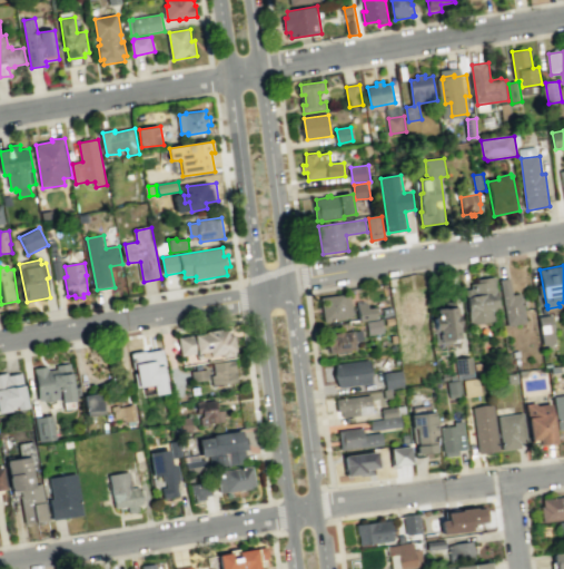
[(466,291),(472,325),(497,321),(495,312),(502,311),(500,290),(498,287),(496,277),(480,280),(480,283),(473,284),(474,290),(466,291)]
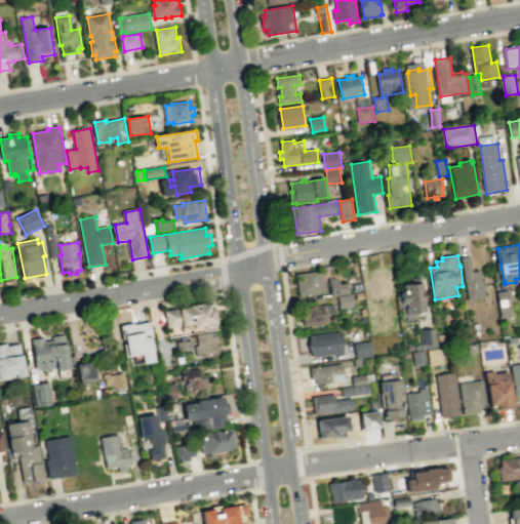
[(463,257),(472,256),(474,272),(482,271),(486,297),(470,300),(463,257)]
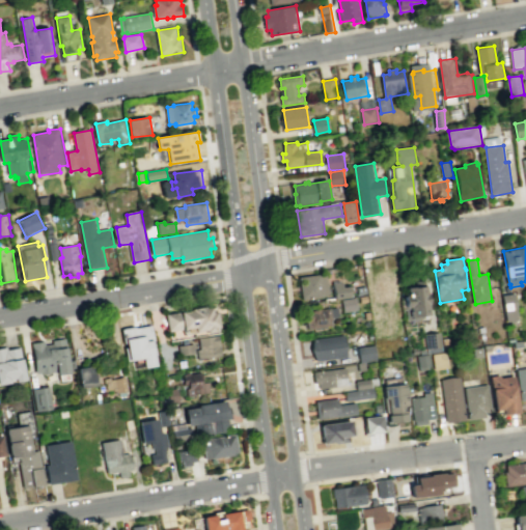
[(375,277),(379,302),(382,302),(382,306),(397,304),(396,301),(397,301),(397,300),(400,299),(399,297),(403,296),(399,270),(383,272),(383,276),(375,277)]
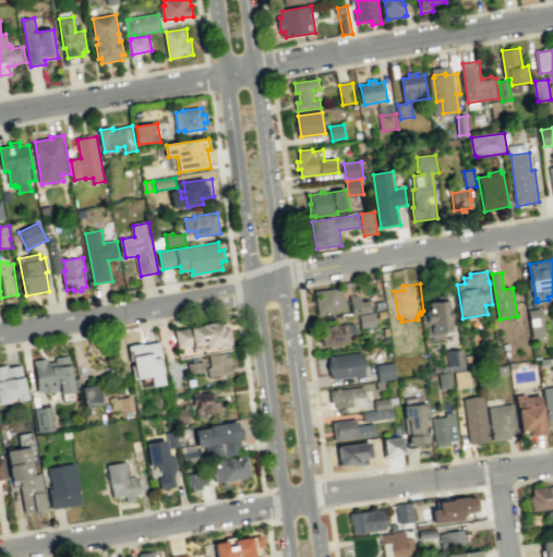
[(316,292),(320,315),(348,311),(345,288),(316,292)]
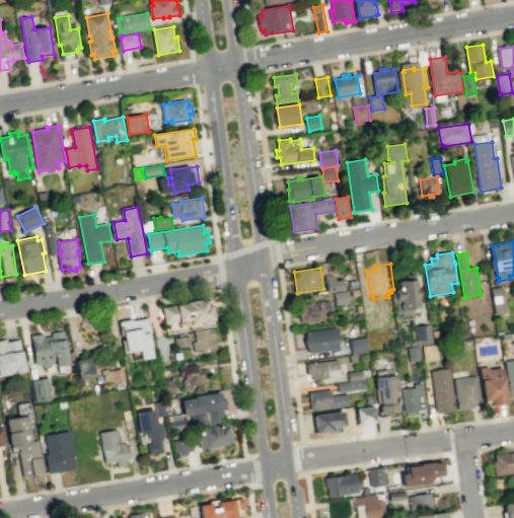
[(326,276),(329,293),(345,290),(344,280),(337,281),(336,276),(334,277),(334,275),(326,276)]
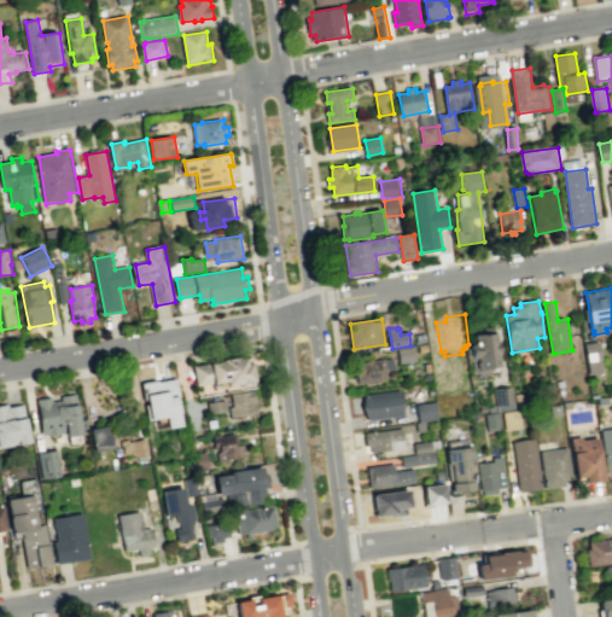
[(418,335),(419,344),(430,342),(427,333),(418,335)]
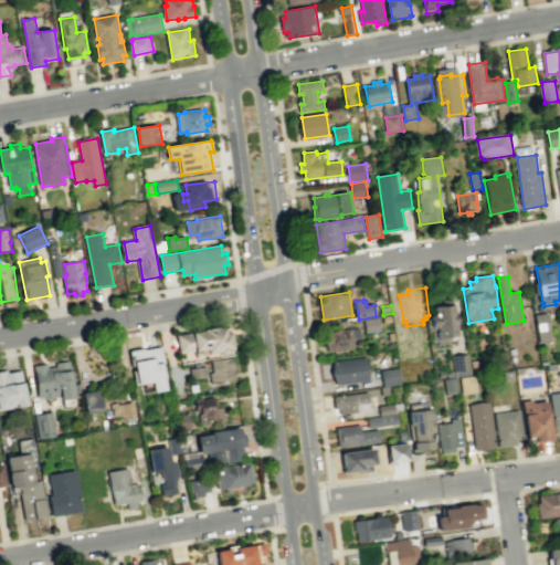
[(435,307),(436,313),(435,314),(435,316),(432,316),(435,342),(437,342),(456,339),(456,336),(458,335),(457,325),(458,325),(457,314),(455,314),(454,305),(435,307)]
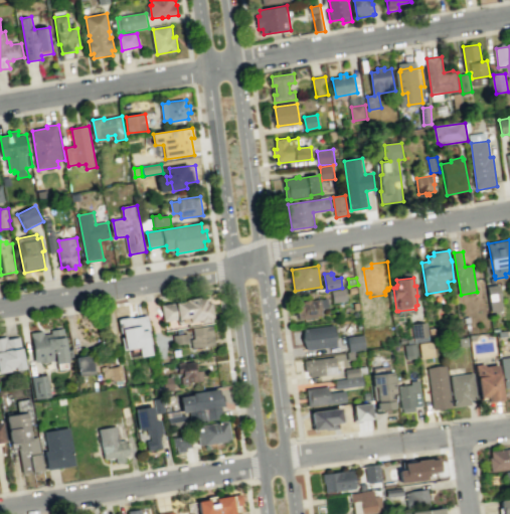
[(489,287),(490,300),(491,300),(493,312),(504,310),(503,300),(501,285),(489,287)]
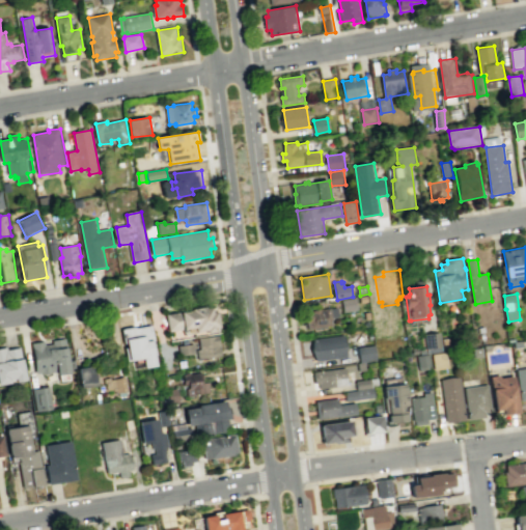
[(361,298),(369,296),(369,302),(362,304),(361,298)]
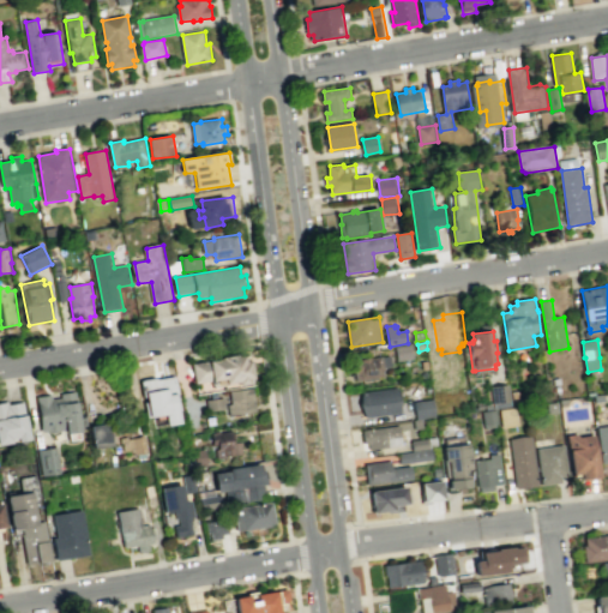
[(397,347),(414,344),(416,359),(399,361),(397,347)]
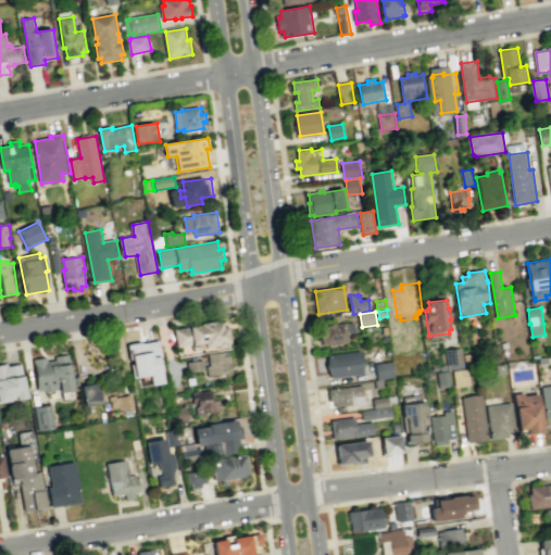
[(176,329),(179,348),(205,343),(205,348),(218,347),(218,349),(232,347),(228,327),(224,328),(223,322),(216,323),(216,322),(202,324),(202,325),(176,329)]
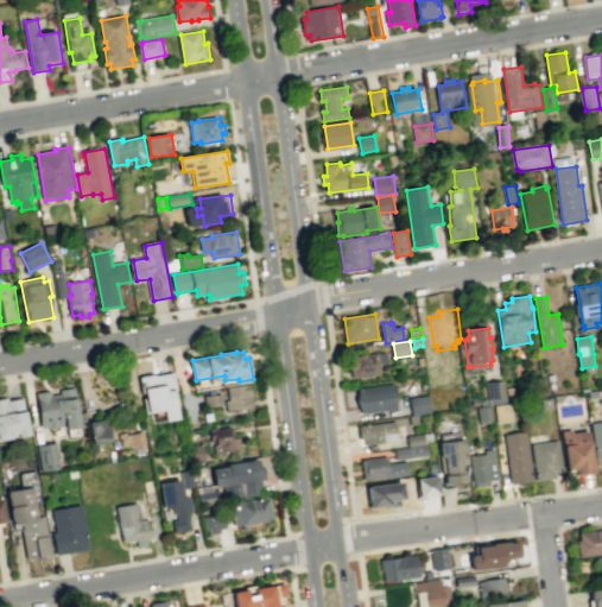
[(354,378),(382,373),(380,365),(391,362),(388,353),(379,355),(379,353),(372,355),(372,354),(352,358),(354,378)]
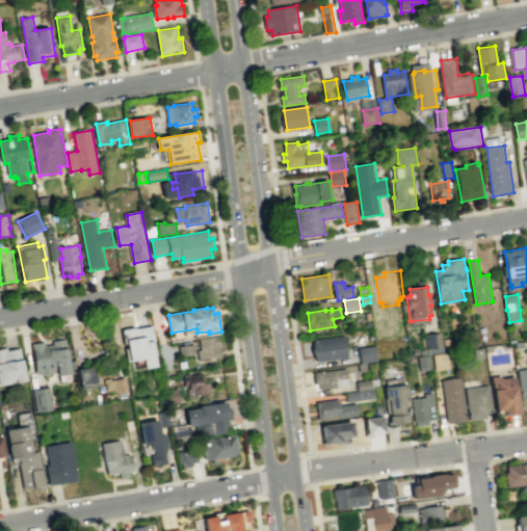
[(376,321),(378,339),(394,337),(392,320),(376,321)]
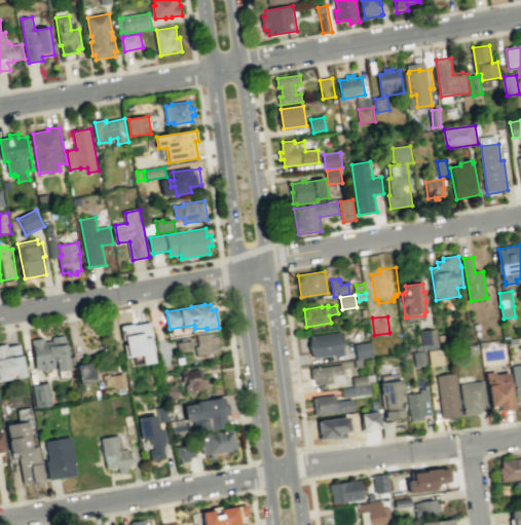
[(122,327),(137,324),(137,325),(152,323),(157,352),(155,352),(157,363),(145,365),(143,355),(128,359),(122,327)]
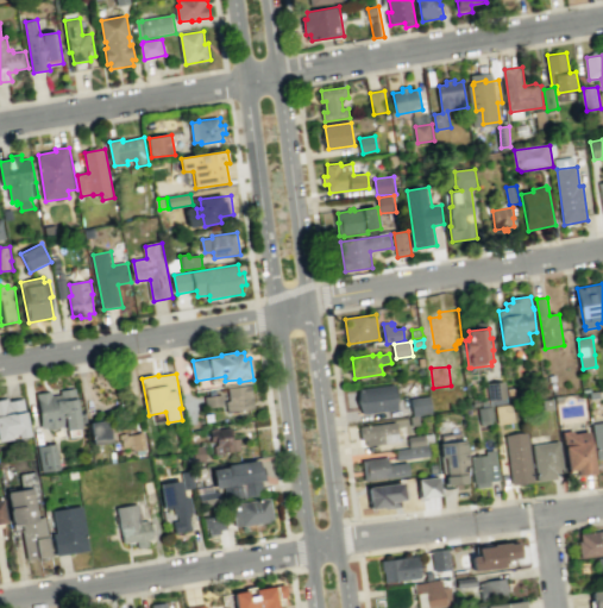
[(490,383),(492,406),(510,403),(507,381),(490,383)]
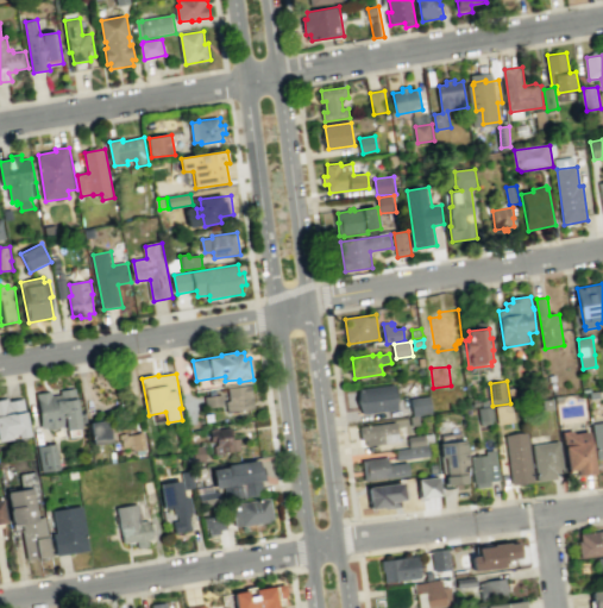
[(231,389),(232,401),(228,402),(230,413),(257,409),(253,384),(231,389)]
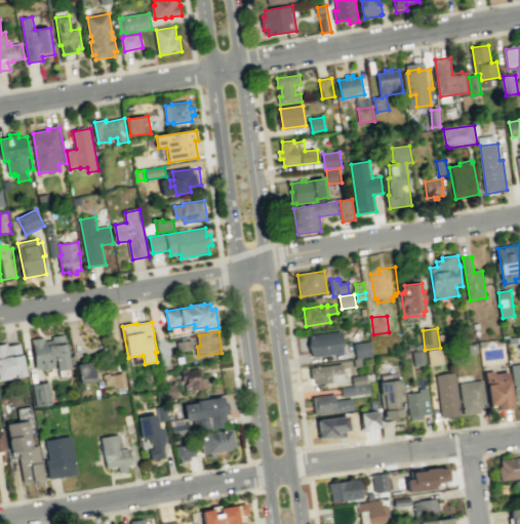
[(312,335),(315,357),(345,353),(343,331),(312,335)]
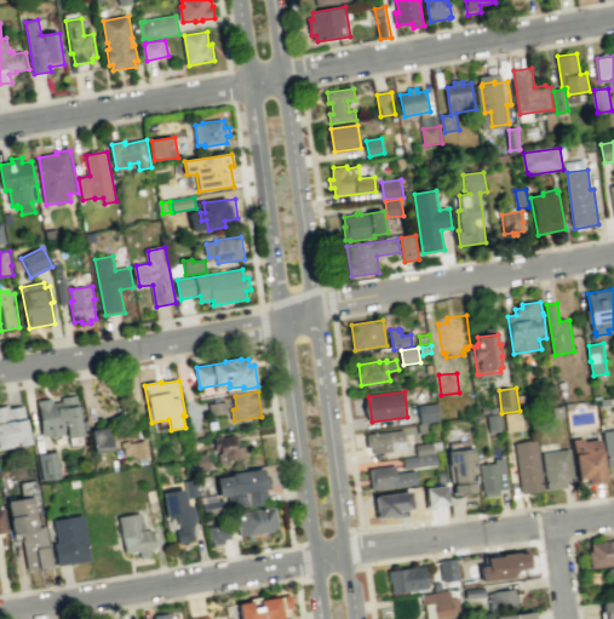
[(39,401),(45,436),(51,435),(51,437),(69,435),(69,439),(72,437),(73,446),(84,443),(82,436),(85,436),(79,395),(64,397),(64,402),(55,403),(55,399),(39,401)]
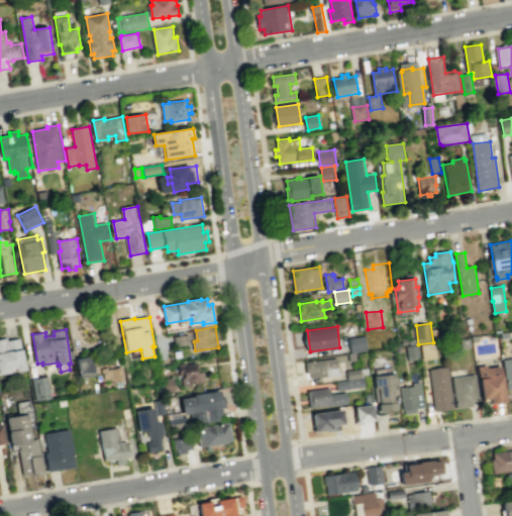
[(176,337),(177,346),(192,344),(191,335),(176,337)]
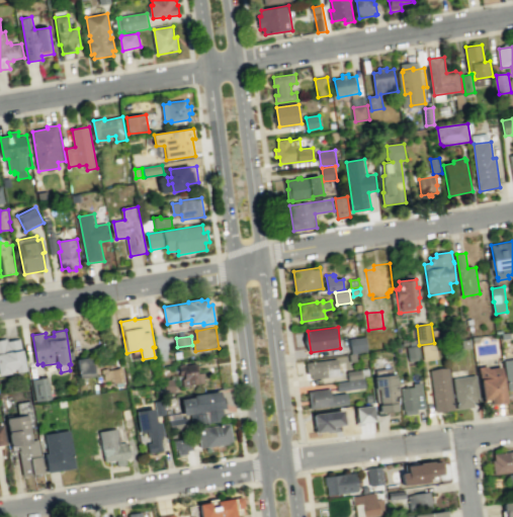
[(351,339),(353,354),(358,353),(369,352),(367,337),(351,339)]
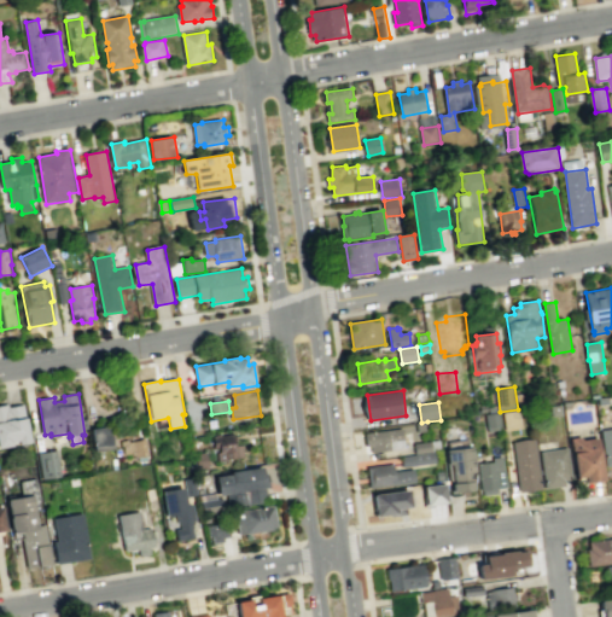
[(0,406),(0,449),(15,447),(15,442),(21,441),(22,444),(34,442),(27,405),(11,408),(11,405),(0,406)]
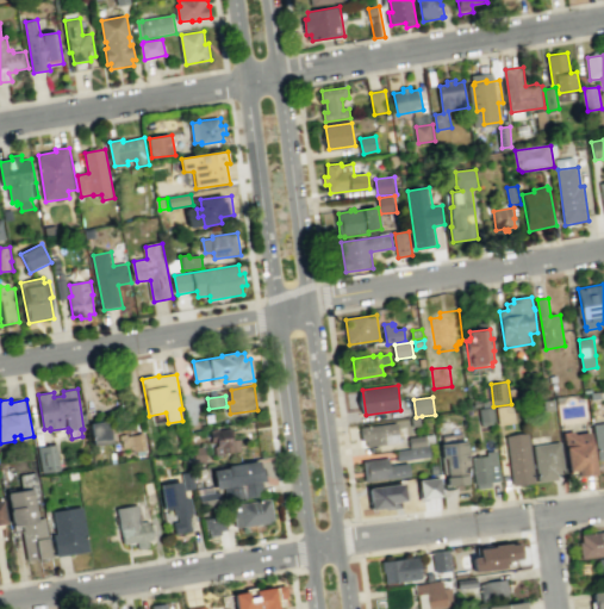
[(546,402),(556,399),(558,410),(547,411),(546,402)]
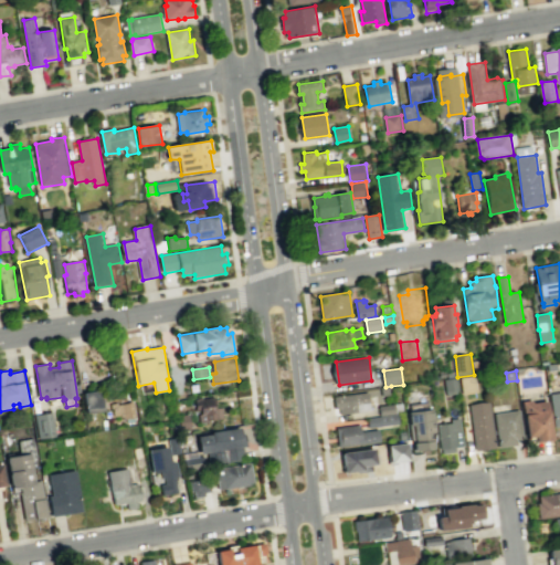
[(463,378),(464,395),(479,393),(477,376),(463,378)]
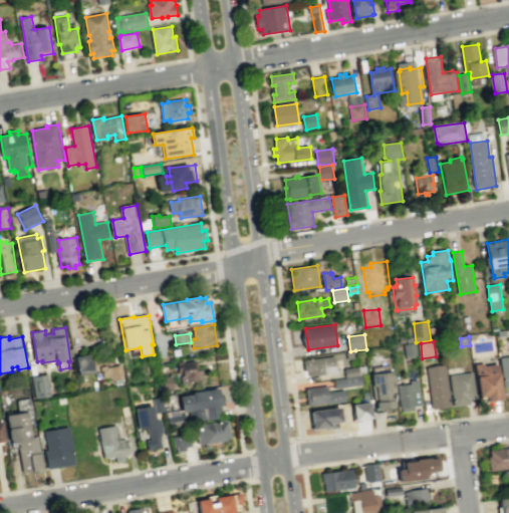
[(405,345),(407,356),(408,356),(408,358),(417,357),(417,354),(418,354),(417,343),(405,345)]
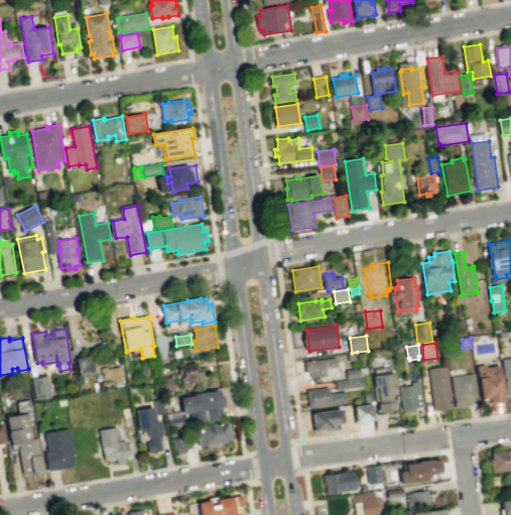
[(350,353),(357,353),(358,361),(350,361),(350,353)]
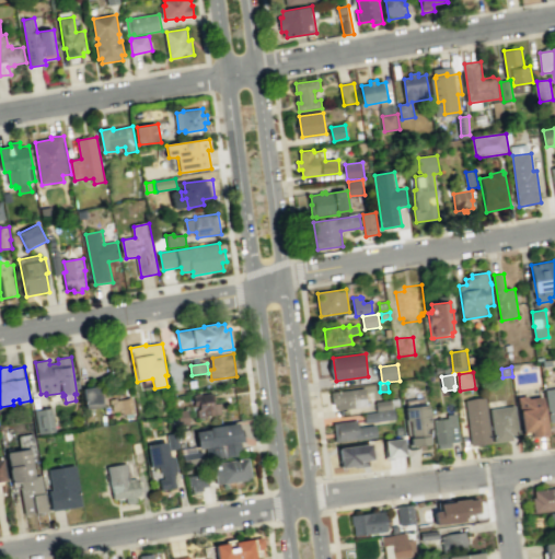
[(84,389),(89,409),(105,407),(102,386),(85,389),(84,389)]
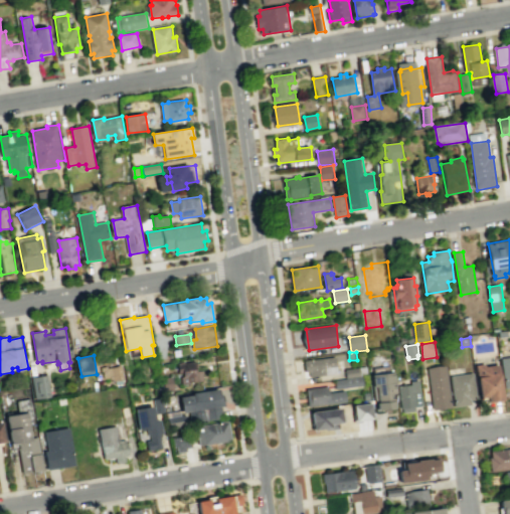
[(306,361),(307,372),(311,371),(312,377),(339,374),(337,357),(306,361)]
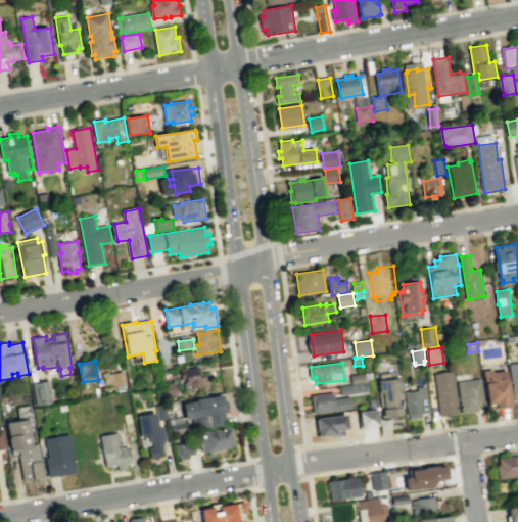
[(199,368),(199,369),(201,369),(202,375),(200,375),(200,378),(207,377),(209,387),(193,389),(194,390),(187,391),(186,383),(188,383),(187,379),(183,380),(182,370),(199,368)]
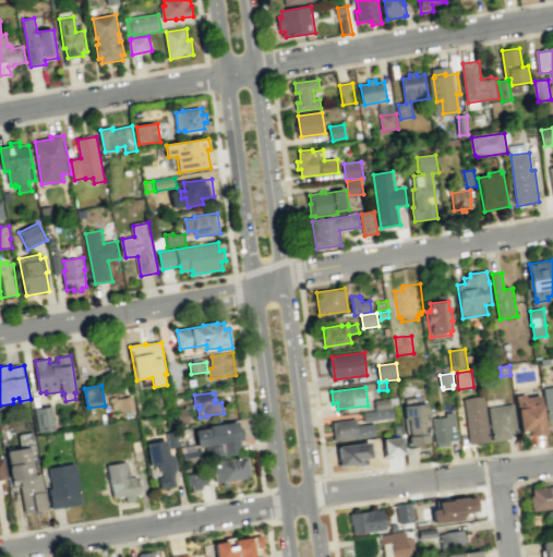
[(517,397),(523,432),(530,431),(531,436),(548,434),(542,396),(528,398),(527,395),(517,397)]
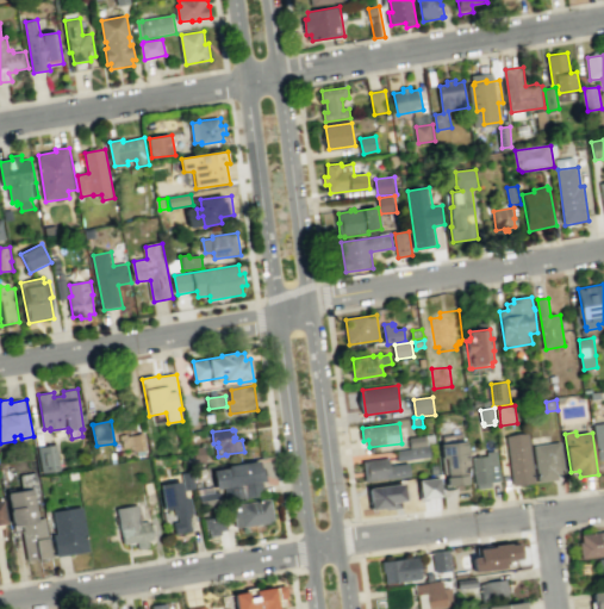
[(123,436),(123,441),(125,441),(125,443),(124,443),(126,449),(135,448),(135,451),(138,452),(149,451),(147,433),(142,433),(142,435),(130,437),(129,435),(123,436)]
